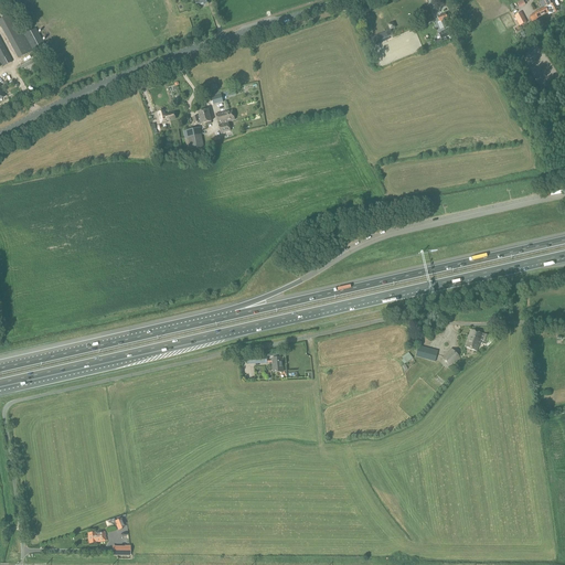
[(530,18),(529,19),(530,22),(532,21),(532,22),(539,20),(537,19),(547,13),(548,16),(557,11),(556,8),(554,3),(552,0),(544,0),(547,7),(534,13),(535,14),(530,17),(530,18)]
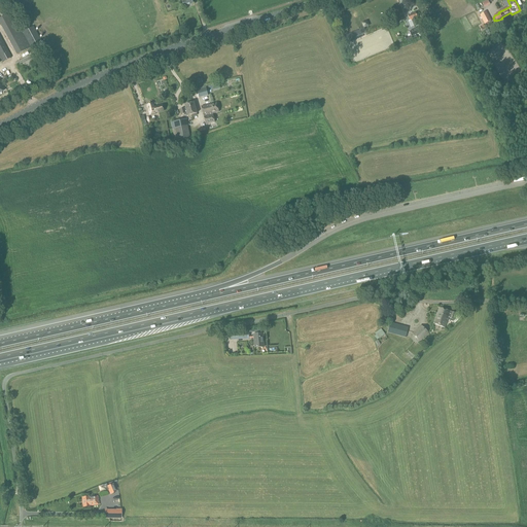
[(480,15),(485,25),(491,21),(487,12),(480,15)]
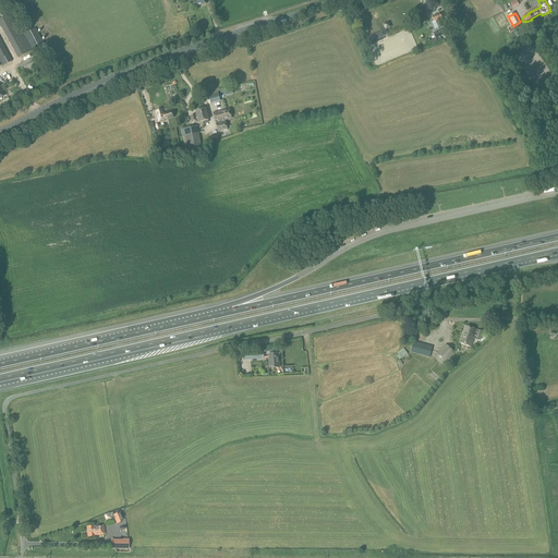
[(203,32),(208,23),(202,20),(203,16),(198,14),(196,19),(199,20),(195,27),(203,32)]
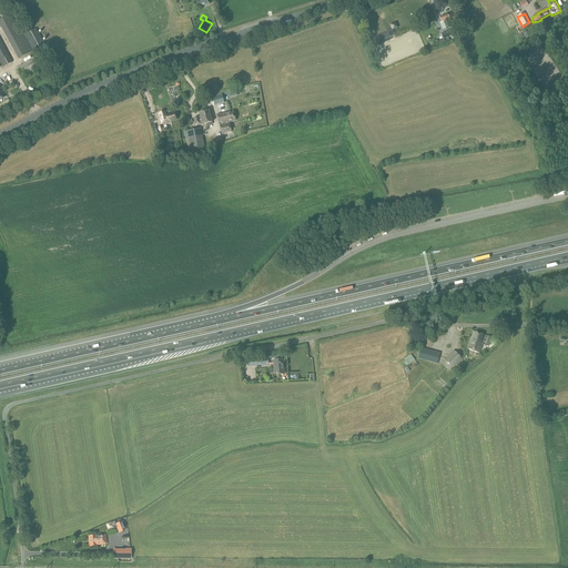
[(453,28),(449,20),(450,19),(448,14),(439,18),(442,22),(444,22),(447,30),(448,29),(449,31),(444,33),(444,34),(442,36),(444,40),(446,39),(455,36),(452,28),(453,28)]
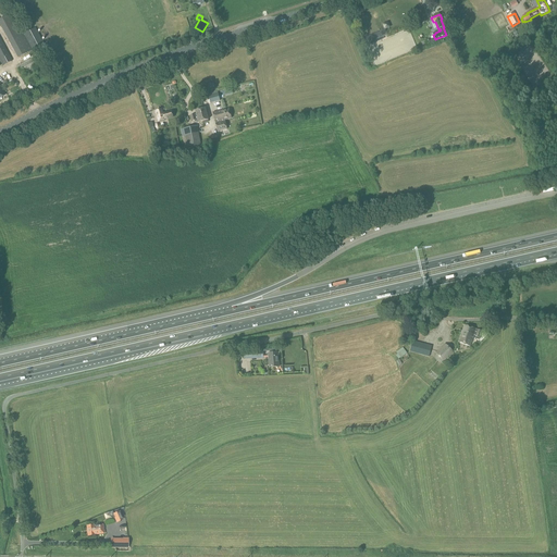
[(8,16),(0,20),(0,29),(16,60),(31,52),(19,29),(15,32),(8,16)]
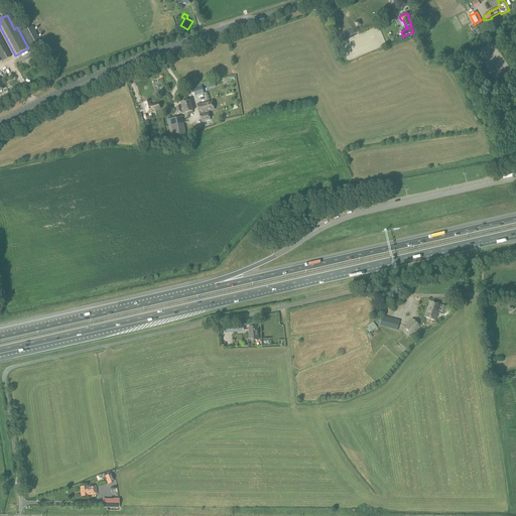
[(33,26),(22,32),(29,46),(40,40),(33,26)]
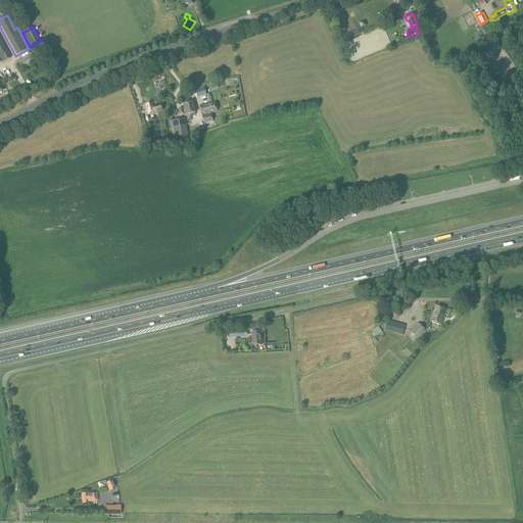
[(348,41),(360,36),(358,31),(345,35),(348,41)]
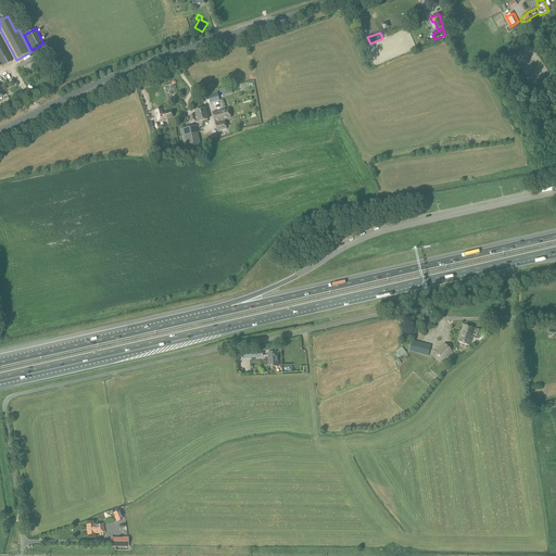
[(0,62),(2,66),(12,61),(0,37),(0,62)]
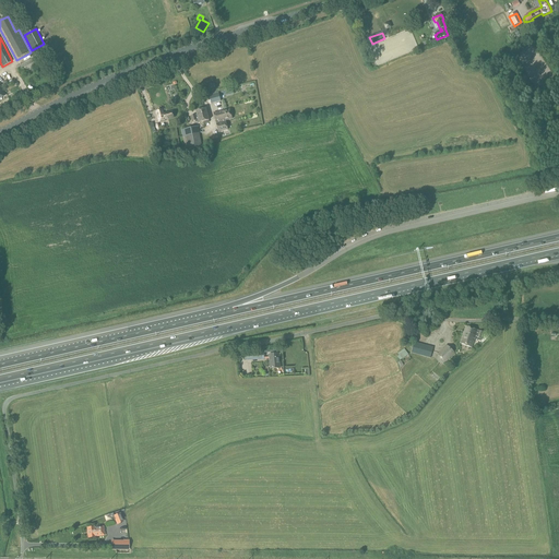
[(21,75),(37,67),(33,58),(16,67),(21,75)]
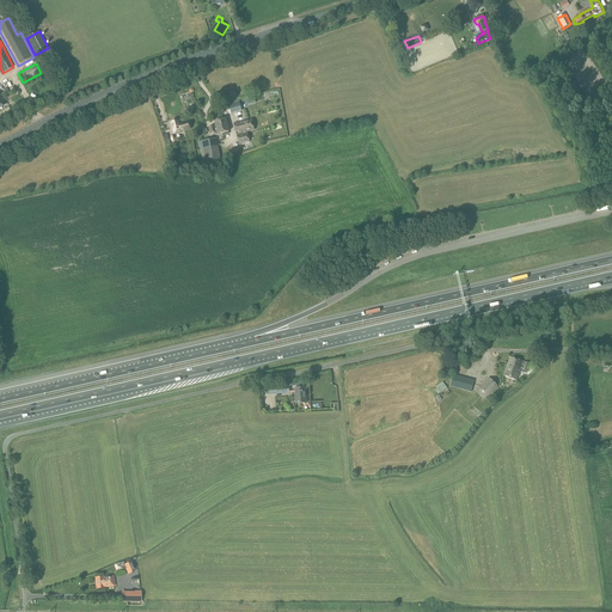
[(239,102),(228,104),(231,114),(242,111),(239,102)]
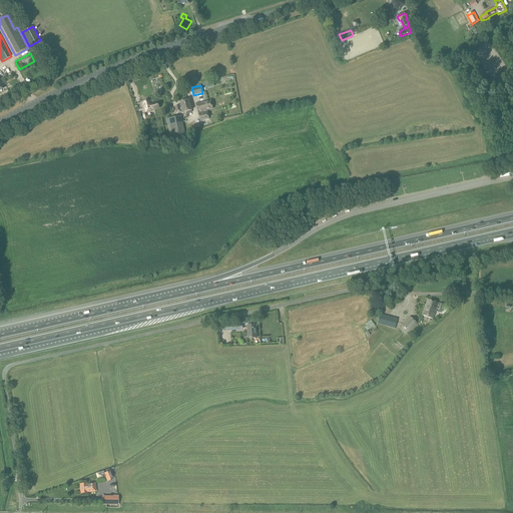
[(182,110),(183,113),(191,110),(188,100),(180,102),(181,105),(175,107),(176,112),(182,110)]
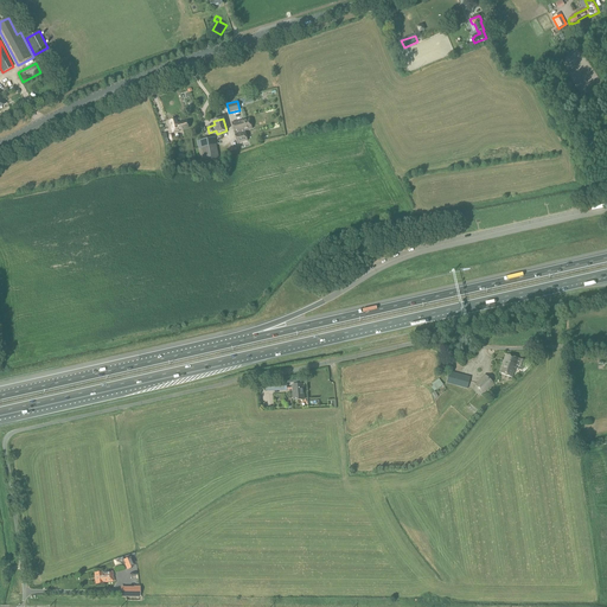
[(236,122),(232,123),(235,133),(236,133),(244,131),(253,129),(249,119),(236,122)]
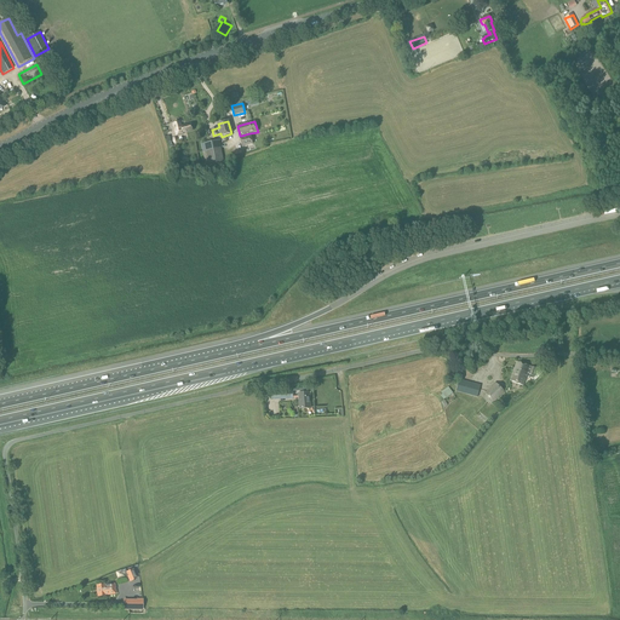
[(182,127),(181,122),(173,124),(177,136),(184,135),(184,133),(193,131),(190,125),(182,127)]
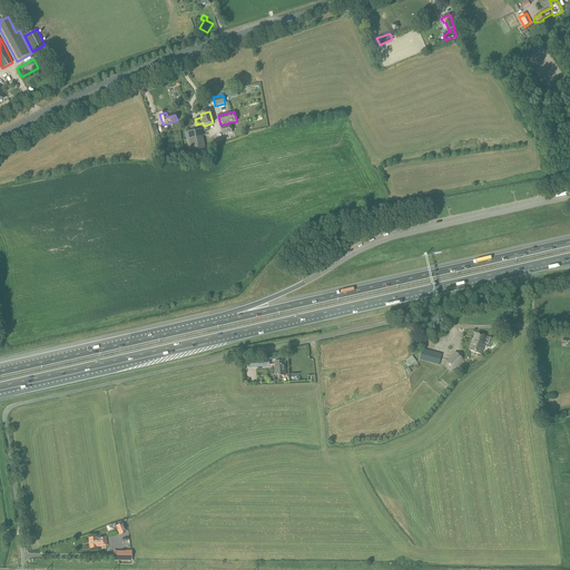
[(229,123),(222,125),(222,127),(223,135),(233,133),(229,123)]
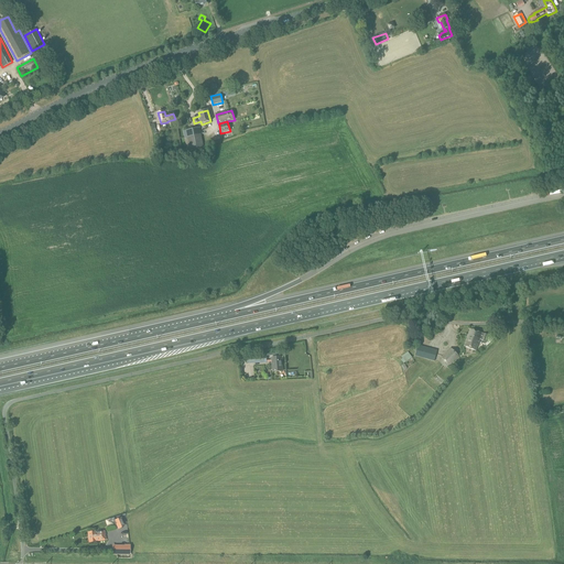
[(187,138),(201,136),(199,128),(186,130),(187,138)]
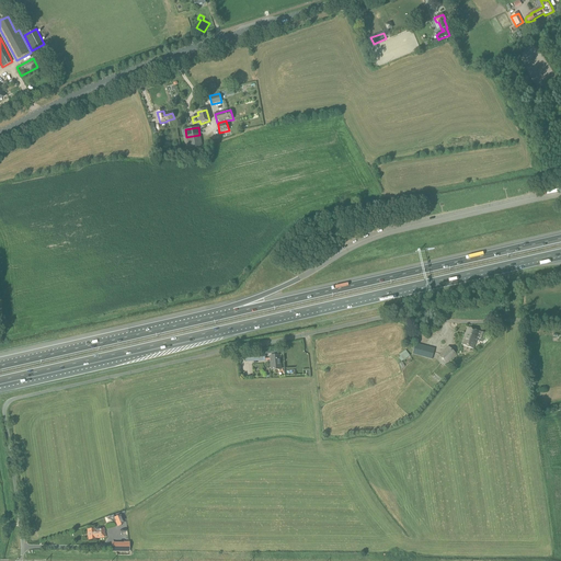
[(199,135),(186,137),(190,151),(203,148),(199,135)]
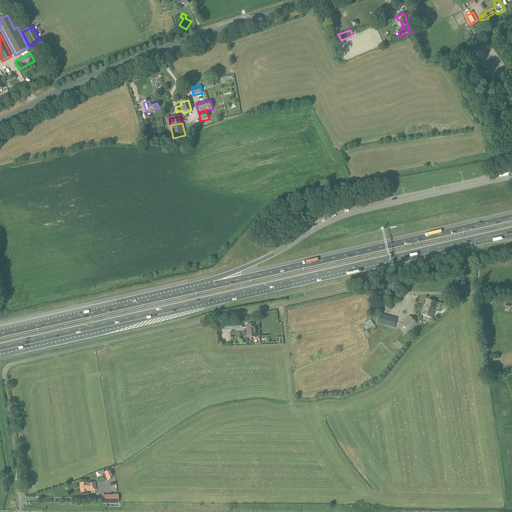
[(438,303),(427,299),(421,314),(432,318),(435,310),(440,312),(443,305),(439,303),(438,303)]
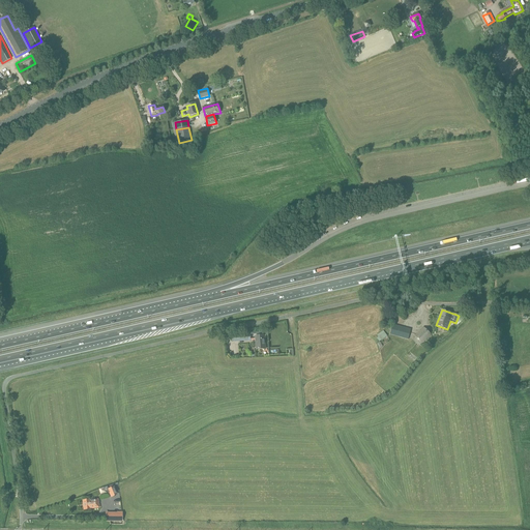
[(408,340),(411,329),(392,325),(389,334),(408,340)]
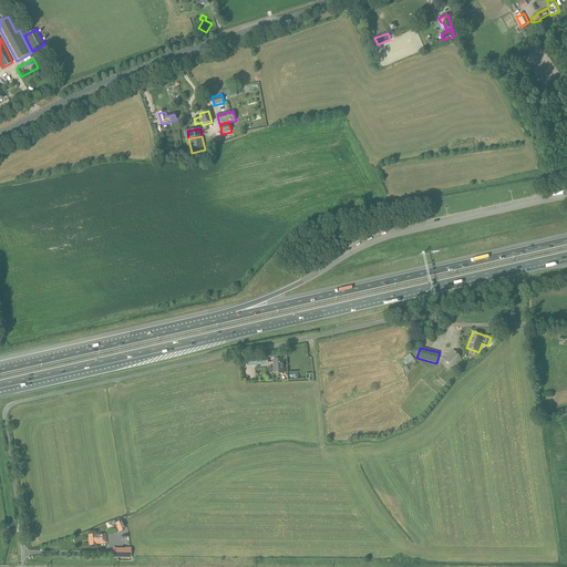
[(452,368),(462,358),(453,350),(443,360),(452,368)]
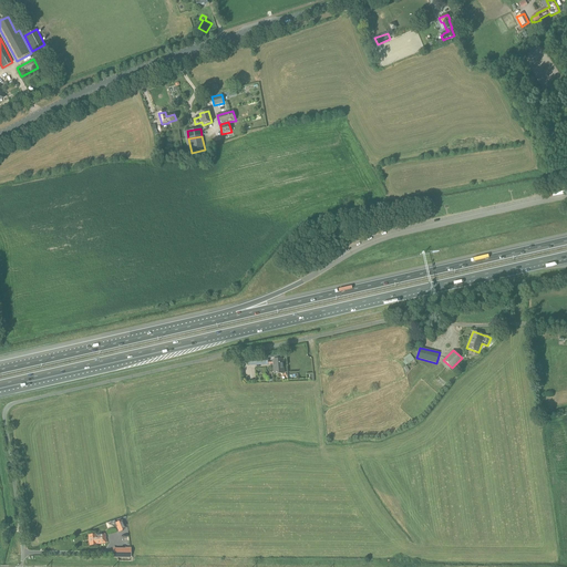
[(405,360),(403,362),(406,366),(414,360),(411,354),(410,354),(406,357),(403,359),(405,360)]
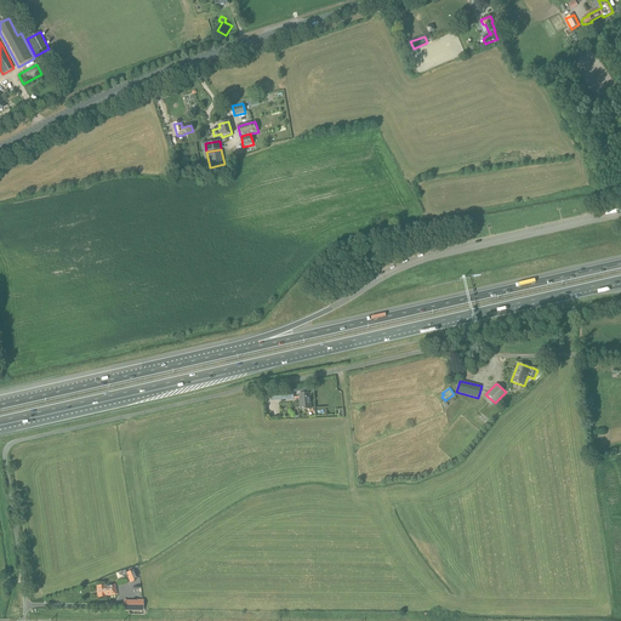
[(311,394),(300,394),(301,410),(311,409),(311,394)]
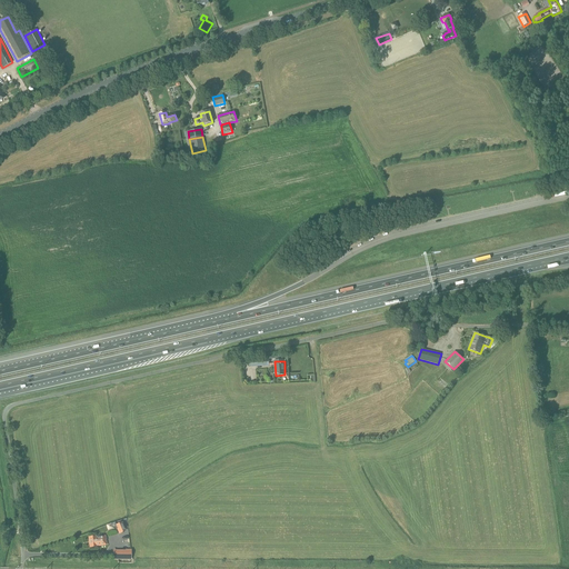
[(438,379),(433,382),(439,388),(443,385),(438,379)]
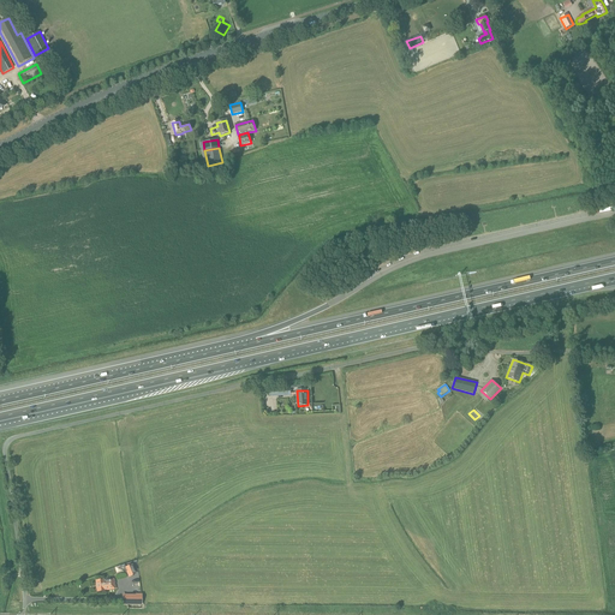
[(126,567),(123,568),(124,573),(126,572),(129,578),(136,574),(132,565),(126,567)]
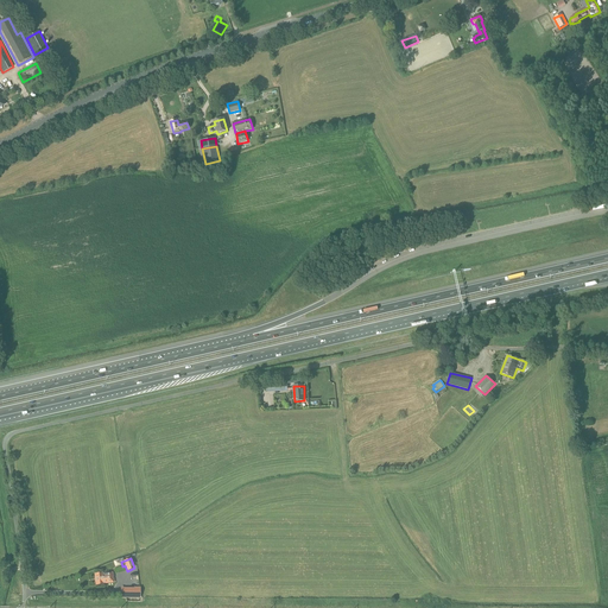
[(96,578),(95,578),(95,582),(96,582),(96,584),(103,584),(102,583),(106,582),(106,583),(113,582),(113,574),(102,575),(96,575),(96,578)]
